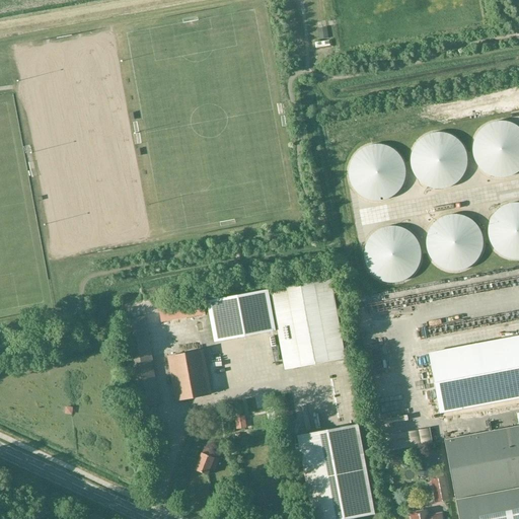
[(470,146),(470,148),(470,151),(470,154),(471,157),(472,159),(473,161),(474,164),(475,166),(477,168),(480,170),(483,172),(486,173),(488,174),(491,175),(493,176),(496,176),(498,176),(501,176),(503,176),(506,175),(509,174),(512,173),(514,172),(516,170),(518,168),(518,167),(518,128),(517,127),(514,125),(512,123),(510,122),(507,121),(505,121),(502,120),(499,120),(496,120),(493,121),(491,121),(488,122),(485,124),(483,125),(480,127),(477,129),(475,131),(474,133),(473,136),(471,138),(471,140),(470,143),(470,146)]
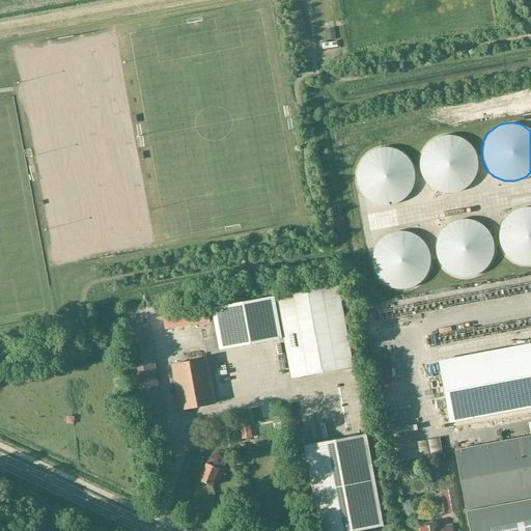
[(418,158),(418,161),(418,166),(418,169),(419,172),(420,175),(421,177),(423,180),(424,183),(426,185),(428,186),(430,188),(432,189),(436,191),(438,192),(441,192),(443,193),(447,193),(449,193),(452,192),(454,192),(458,191),(460,189),(463,188),(465,187),(467,185),(469,183),(471,179),(473,177),(474,175),(475,172),(475,169),(476,167),(476,164),(476,161),(475,157),(474,154),(474,152),(472,149),(471,147),(470,145),(468,143),(466,141),(463,139),(459,138),(457,137),(454,136),(452,135),(450,135),(447,135),(445,135),(442,135),(439,135),(436,137),(432,138),(430,140),(427,141),(426,143),(424,145),(422,147),(421,149),(420,152),(418,158)]
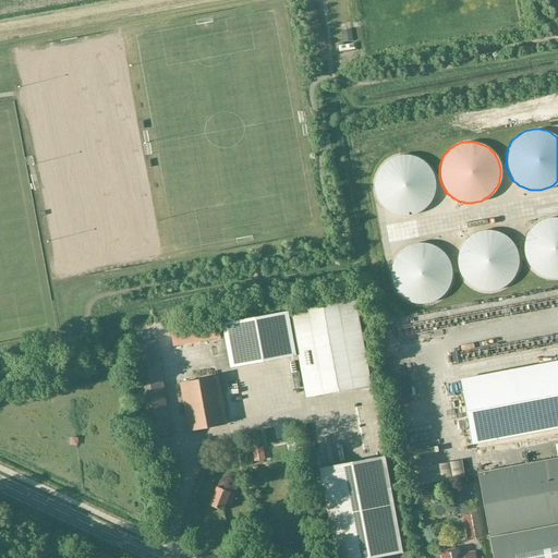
[(373,181),(373,184),(373,187),(373,190),(374,194),(375,196),(376,198),(377,202),(379,204),(381,206),(383,207),(386,209),(388,211),(391,213),(395,214),(397,215),(400,215),(402,215),(405,215),(410,214),(412,214),(415,213),(417,211),(420,209),(423,208),(424,206),(426,204),(428,202),(429,199),(431,196),(432,194),(433,190),(434,186),(434,184),(434,181),(433,179),(433,176),(432,172),(431,170),(428,167),(425,162),(423,161),(421,159),(417,157),(415,156),(412,155),(409,154),(405,154),(403,154),(400,154),(398,154),(395,155),(391,156),(389,157),(386,158),(384,160),(381,162),(379,165),(377,167),(376,169),(375,172),(373,178),(373,181)]
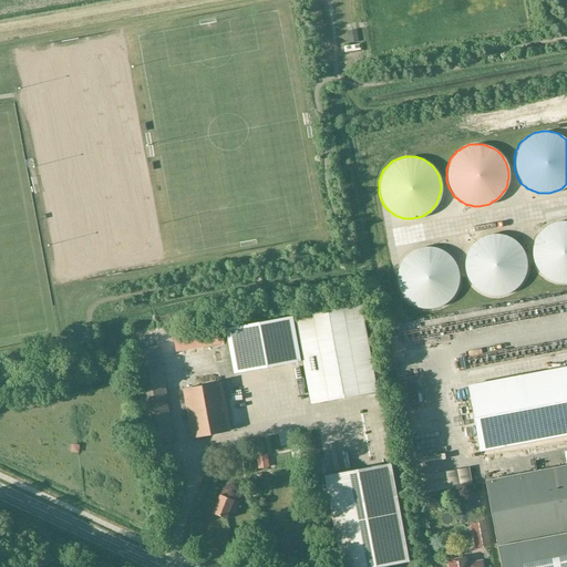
[(531,245),(531,248),(531,254),(531,257),(532,260),(533,263),(535,268),(537,271),(538,272),(542,275),(544,278),(546,279),(549,280),(552,281),(555,282),(558,282),(560,282),(564,282),(566,281),(566,220),(564,220),(562,220),(558,220),(556,220),(552,222),(549,223),(547,224),(544,225),(542,227),(539,229),(537,232),(536,234),(534,236),(533,239),(532,241),(531,245)]
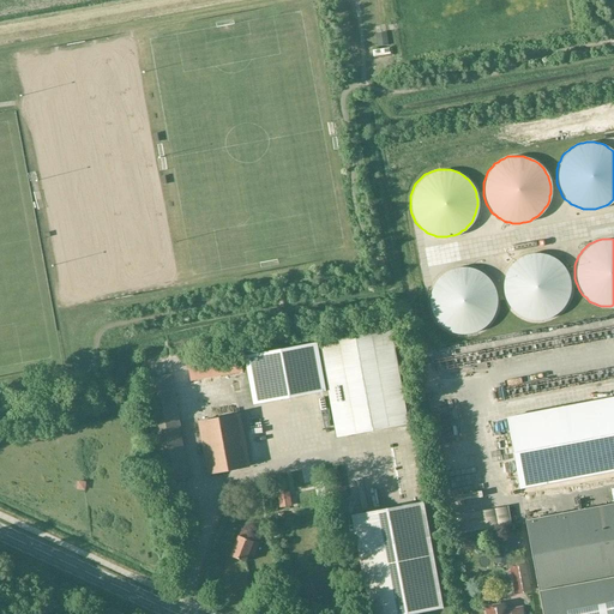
[(501,282),(501,286),(501,289),(501,293),(503,296),(504,299),(506,305),(509,307),(511,309),(513,312),(516,314),(519,315),(522,317),(525,318),(528,319),(531,319),(534,319),(537,319),(540,319),(543,318),(547,317),(549,315),(553,314),(557,312),(559,309),(560,307),(563,305),(564,302),(566,299),(567,295),(567,293),(569,289),(569,286),(569,282),(567,280),(567,276),(566,272),(564,270),(563,266),(560,264),(558,262),(555,259),(553,258),(551,256),(548,254),(545,253),(542,253),(539,252),(535,252),(533,252),(528,253),(524,254),(522,254),(518,256),(516,258),(513,259),(511,262),(509,264),(506,268),(505,270),(504,272),(503,276),(501,278),(501,282)]
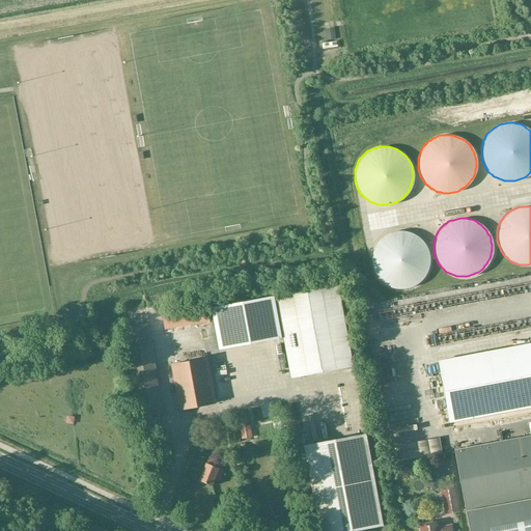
[(370,256),(370,259),(370,262),(370,264),(371,268),(372,271),(373,273),(375,276),(378,278),(379,280),(381,282),(384,283),(386,285),(389,286),(393,287),(395,288),(399,288),(402,288),(406,287),(408,287),(410,286),(413,284),(415,283),(417,282),(419,280),(421,278),(423,275),(424,274),(425,271),(426,268),(427,266),(428,263),(428,259),(428,257),(427,253),(427,250),(426,248),(425,246),(423,243),(422,241),(420,239),(418,236),(415,234),(413,233),(410,232),(408,231),(404,230),(402,230),(399,229),(397,230),(394,230),(391,230),(388,232),(386,233),(383,234),(381,236),(379,239),(376,241),(374,243),(372,247),(371,250),(370,253),(370,256)]
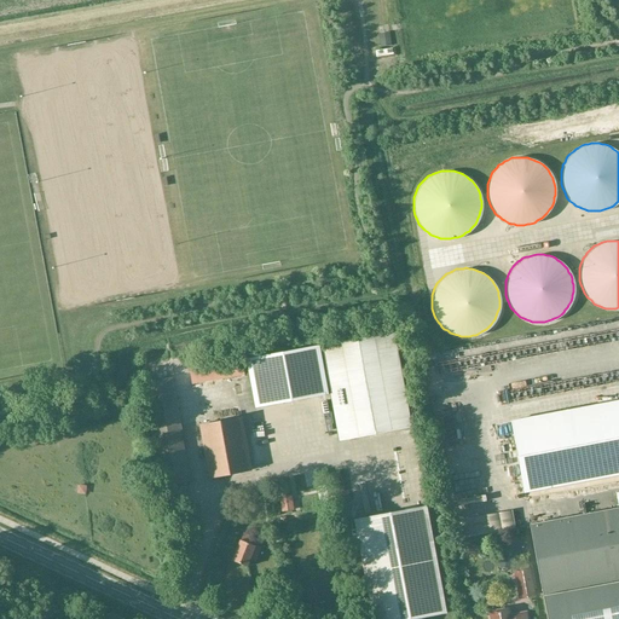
[(322,345),(331,394),(340,441),(412,428),(394,331),(322,345)]
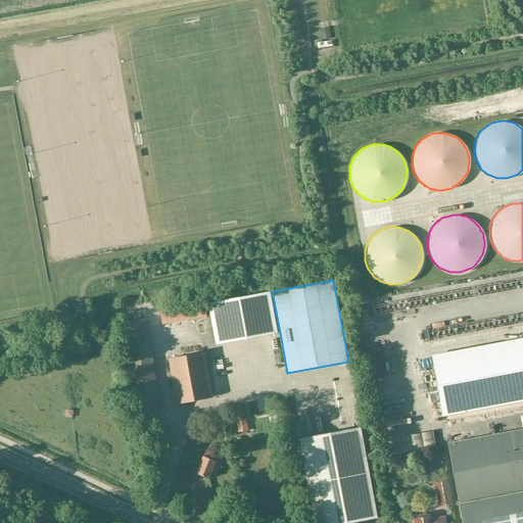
[(217,345),(280,333),(272,291),(272,290),(270,291),(270,292),(208,303),(217,345)]
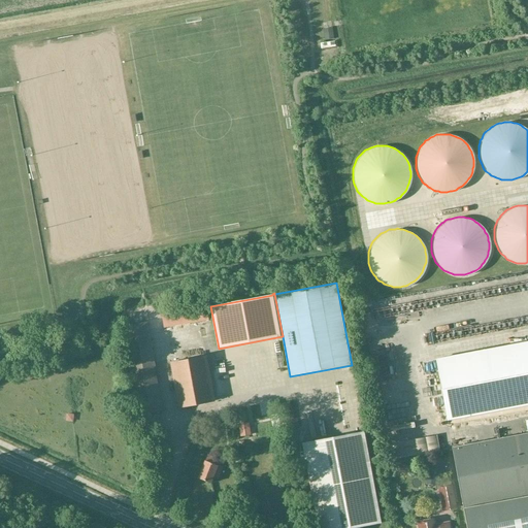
[(461,294),(461,295),(456,296),(458,302),(469,299),(468,293),(461,294)]
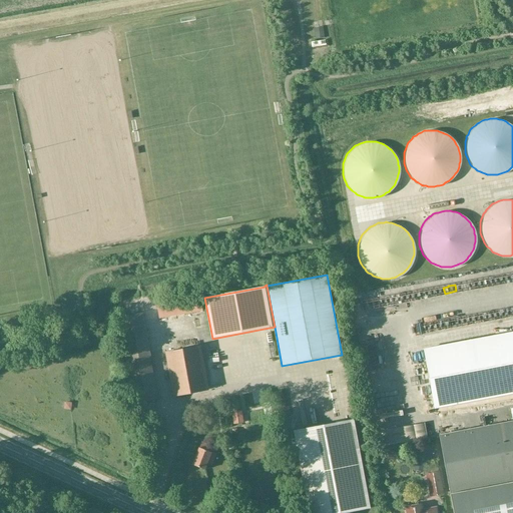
[(155,300),(157,307),(159,319),(202,311),(199,293),(155,300)]
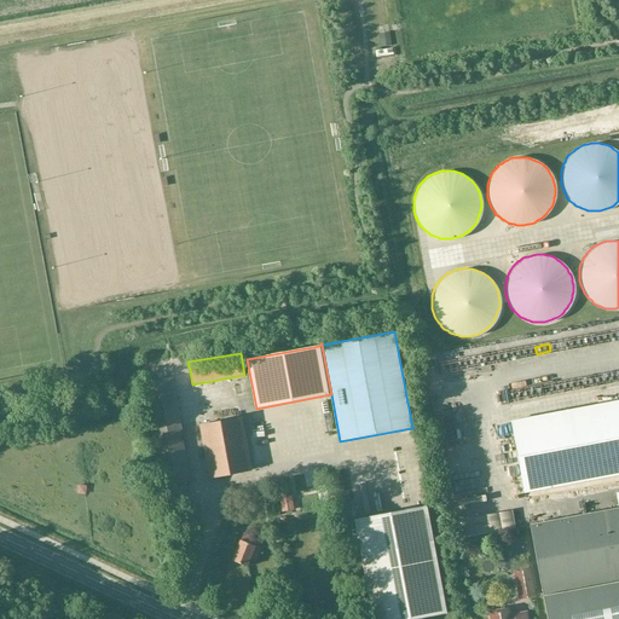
[(191,482),(181,429),(172,377),(143,383),(162,487),(191,482)]
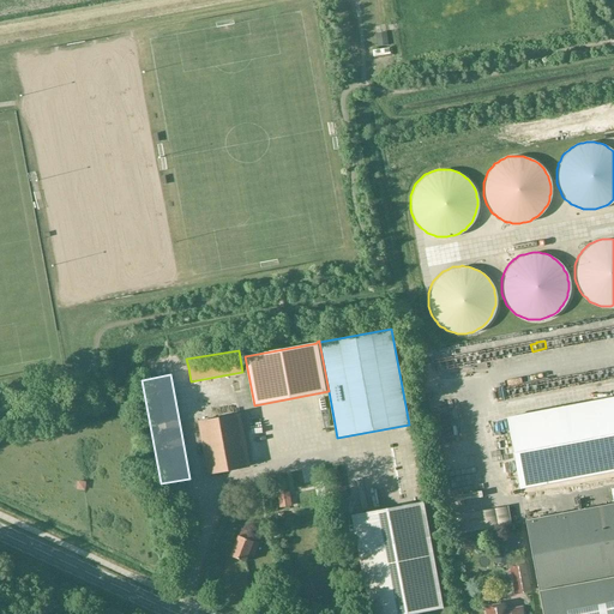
[(613,397),(506,419),(519,489),(613,470),(613,397)]
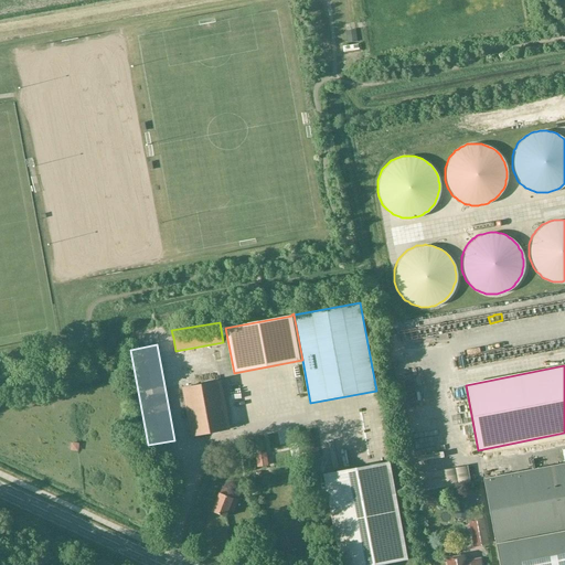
[(231,430),(221,383),(183,390),(190,425),(192,437),(231,430)]
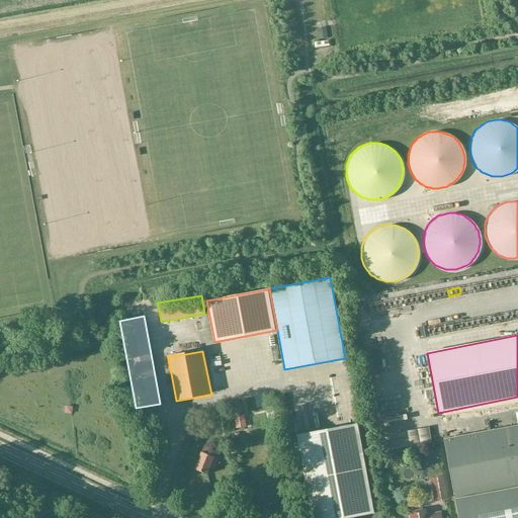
[(244,416),(234,417),(236,429),(245,428),(244,416)]
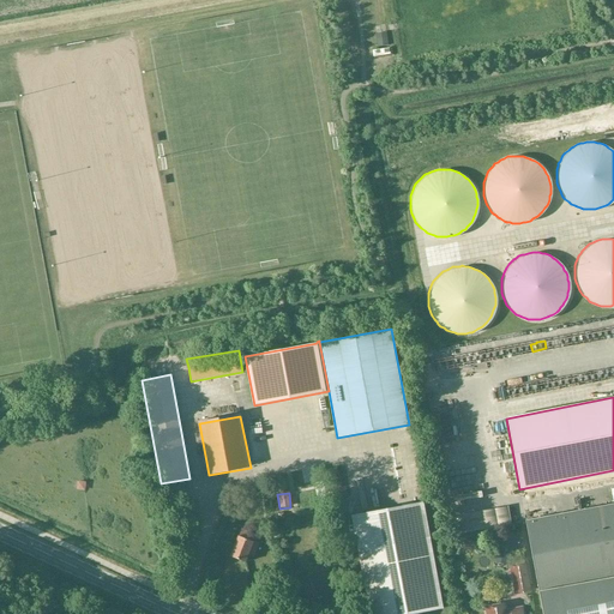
[(351,516),(369,613),(414,613),(444,608),(423,501),(351,516)]
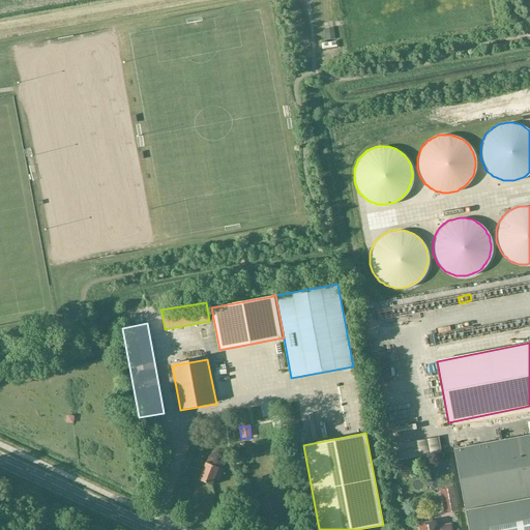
[(468,529),(529,529),(529,434),(453,449),(468,529)]
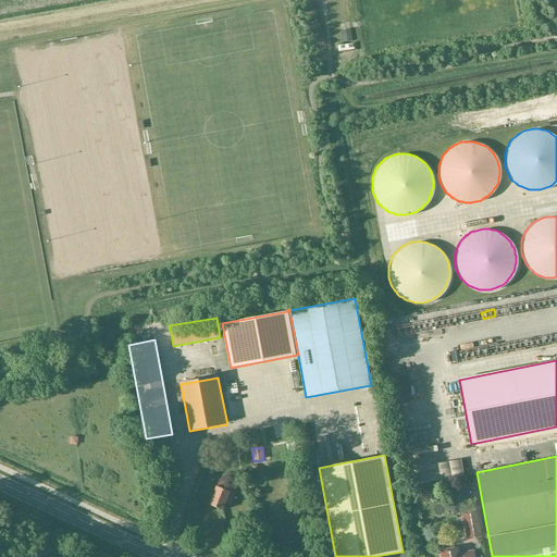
[(222,510),(230,493),(226,491),(229,484),(219,481),(209,506),(222,510)]
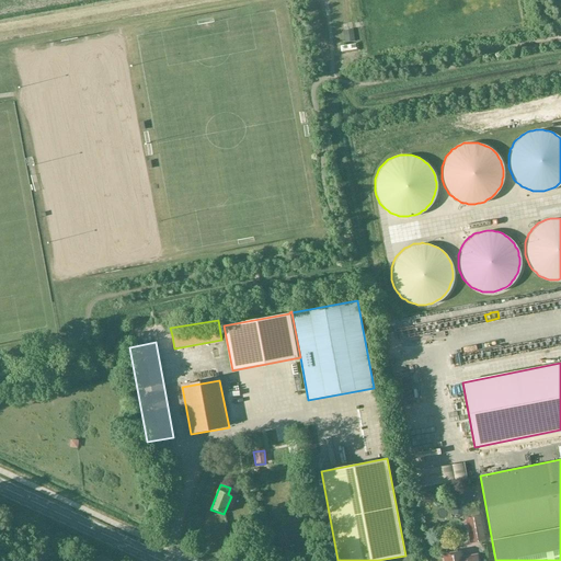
[(456,489),(451,508),(466,512),(471,492),(456,489)]
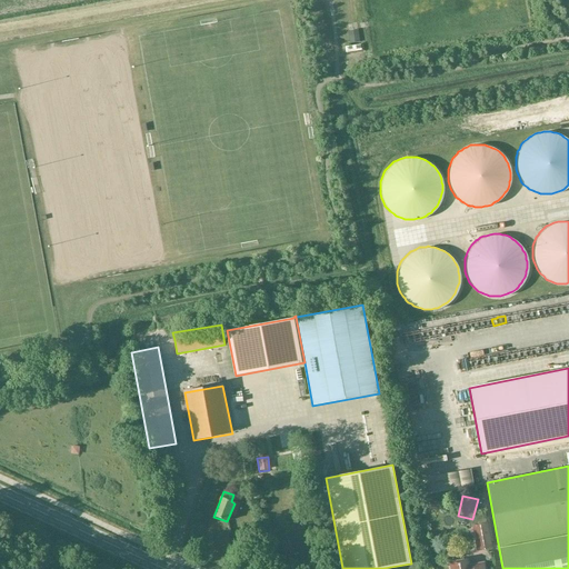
[(487,523),(473,526),(478,550),(491,547),(487,523)]
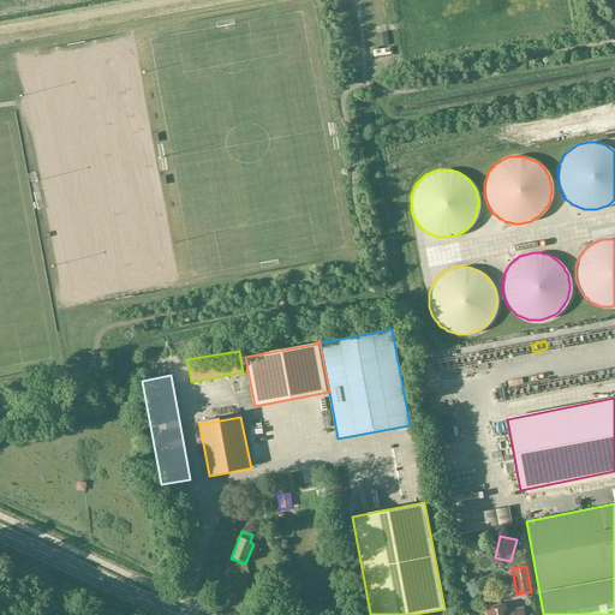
[(487,608),(487,614),(524,614),(523,608),(507,611),(506,604),(487,608)]
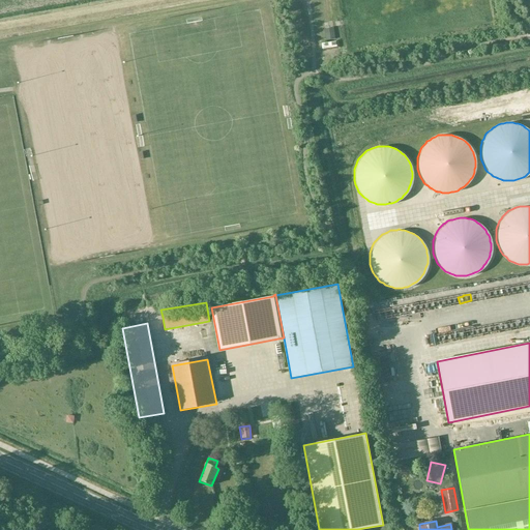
All buildings are outlined.
